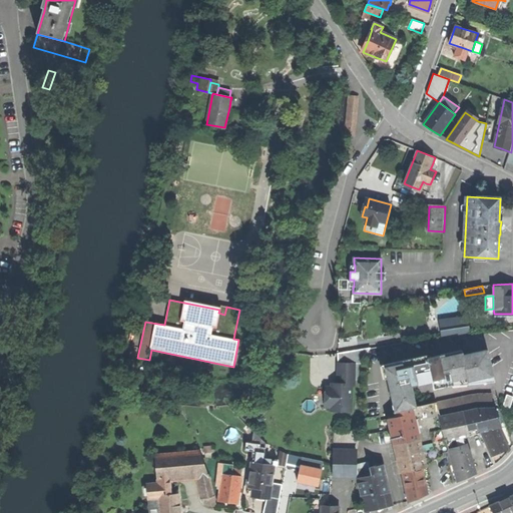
[(219,306),(219,310),(218,313),(224,315),(226,307),(219,306)]
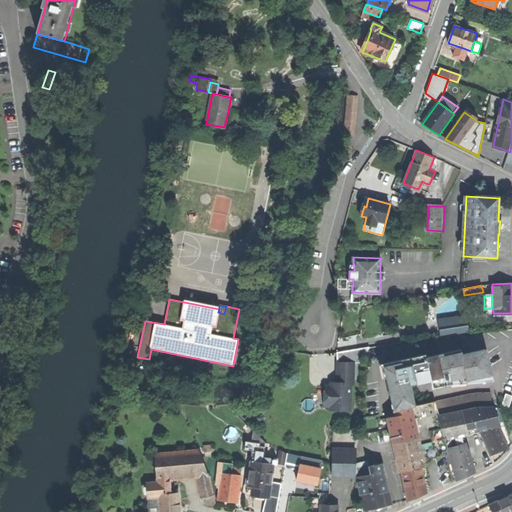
[(441,336),(468,332),(466,316),(438,320),(441,336)]
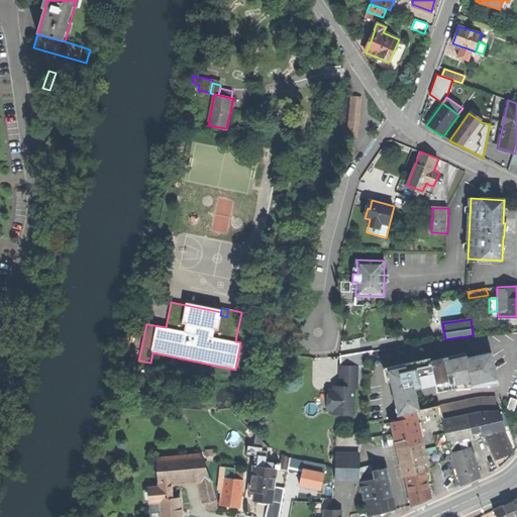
[(431,360),(436,384),(438,392),(449,390),(448,385),(472,380),(472,384),(498,378),(496,370),(492,352),(467,357),(466,353),(431,360)]
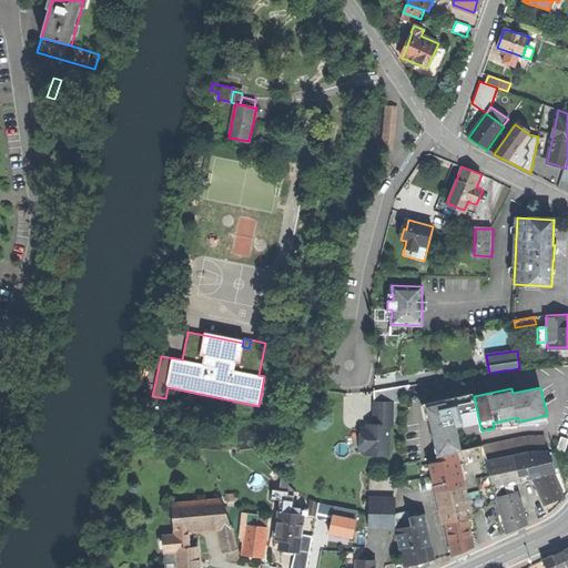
[(479,422),(474,396),(474,394),(426,404),(429,418),(438,456),(456,452),(462,450),(456,427),(470,424),(479,422)]
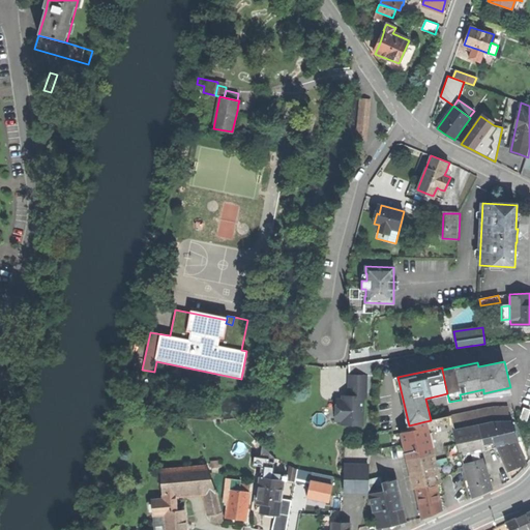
[(366,376),(350,376),(350,394),(352,394),(352,398),(344,398),(344,401),(337,401),(337,421),(343,421),(343,424),(363,424),(363,399),(366,399),(366,383),(366,376)]
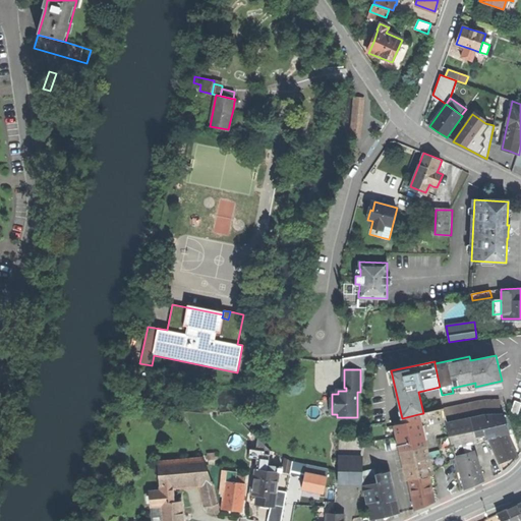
[(503,387),(502,381),(475,387),(475,383),(452,388),(453,393),(503,387)]
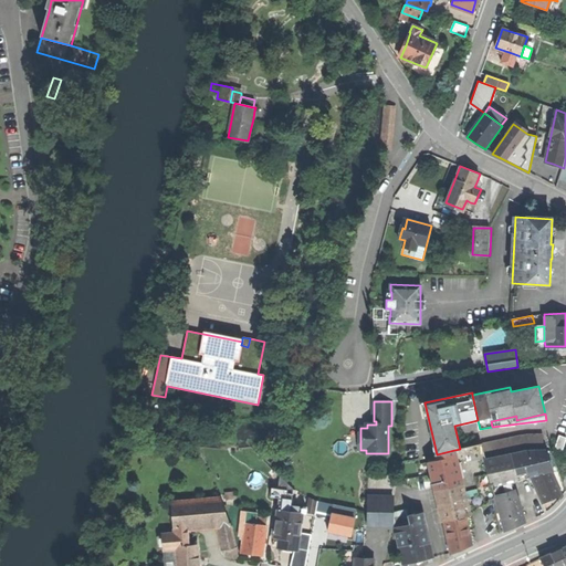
[(520,436),(482,444),(485,460),(511,454),(521,452),(526,451),(544,450),(543,435),(526,436),(520,436)]
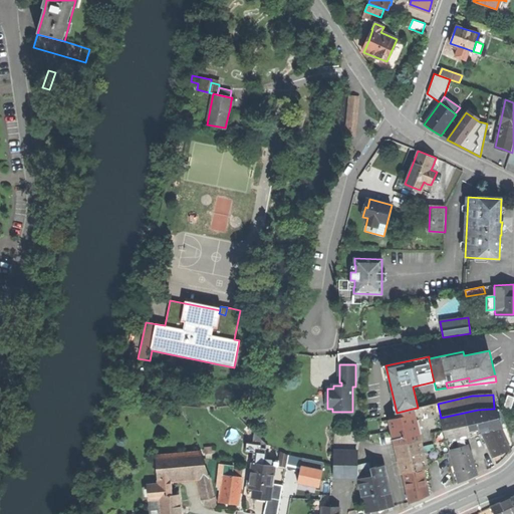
[(503,406),(511,409),(513,399),(513,397),(507,395),(503,406)]
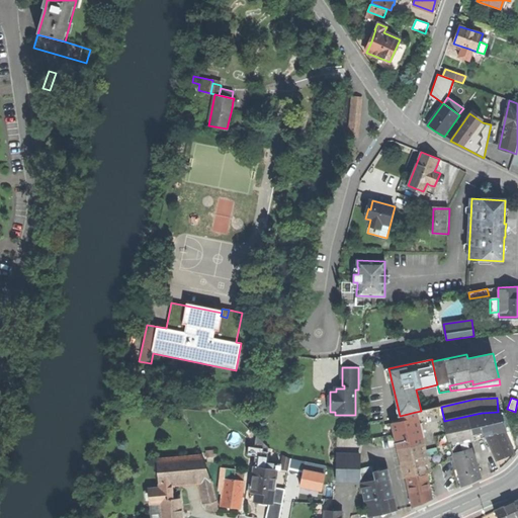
[(421,411),(416,412),(428,462),(435,460),(437,464),(446,461),(445,457),(453,455),(452,453),(444,421),(441,407),(421,411)]
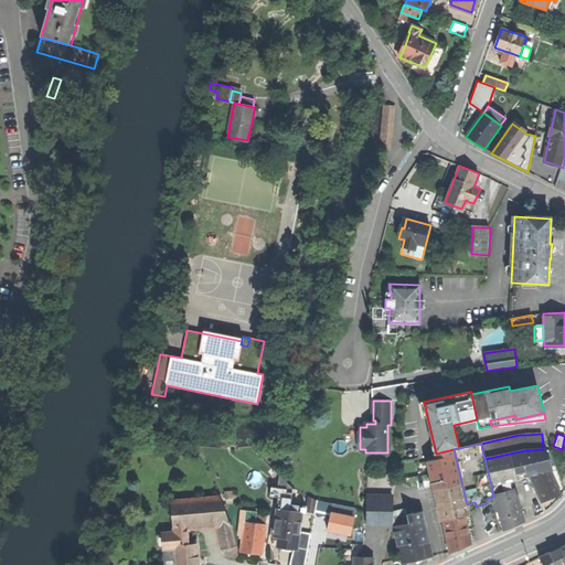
[(467,504),(454,449),(436,454),(437,459),(427,461),(441,522),(443,521),(466,516),(469,515),(467,504)]
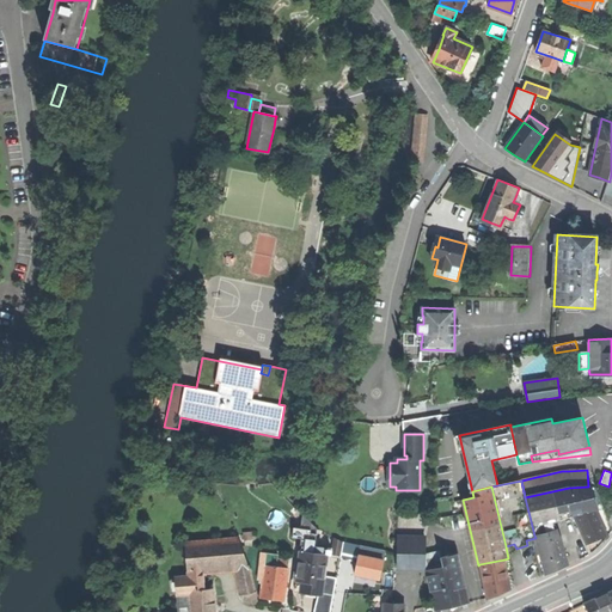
[(589,487),(588,487),(569,488),(563,489),(568,508),(581,506),(582,512),(573,515),(586,545),(595,542),(607,536),(594,507),(597,506),(589,487)]
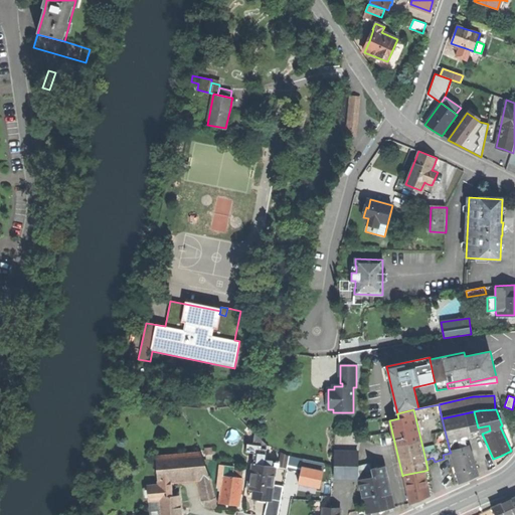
[(478,432),(478,427),(474,411),(465,413),(469,434),(478,432)]
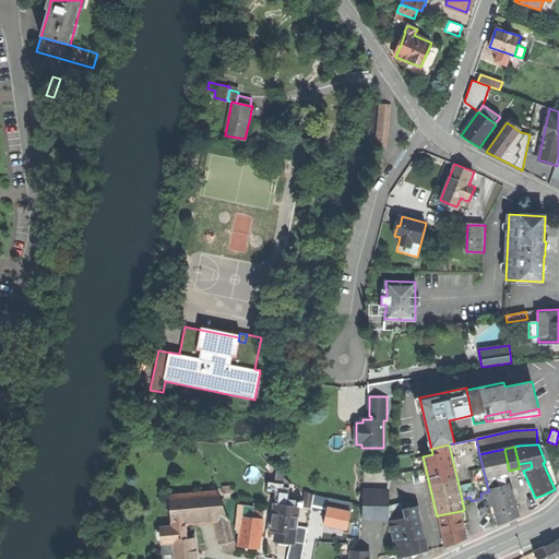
[(479,454),(488,489),(508,484),(507,480),(506,476),(511,476),(509,471),(504,449),(479,454)]
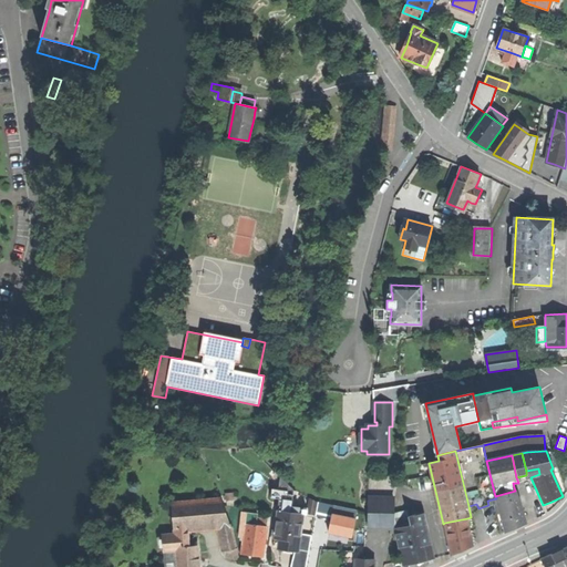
[(278,506),(279,506),(292,507),(295,490),(281,478),(279,491),(272,491),(271,500),(279,500),(278,506)]
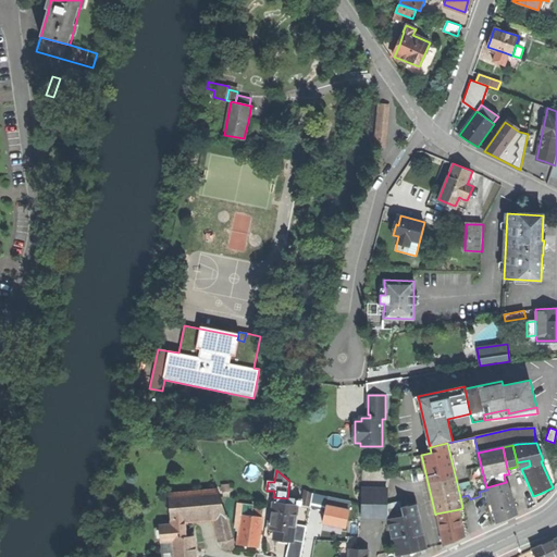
[(506,482),(486,487),(487,490),(496,523),(507,518),(517,514),(509,487),(508,487),(506,482)]
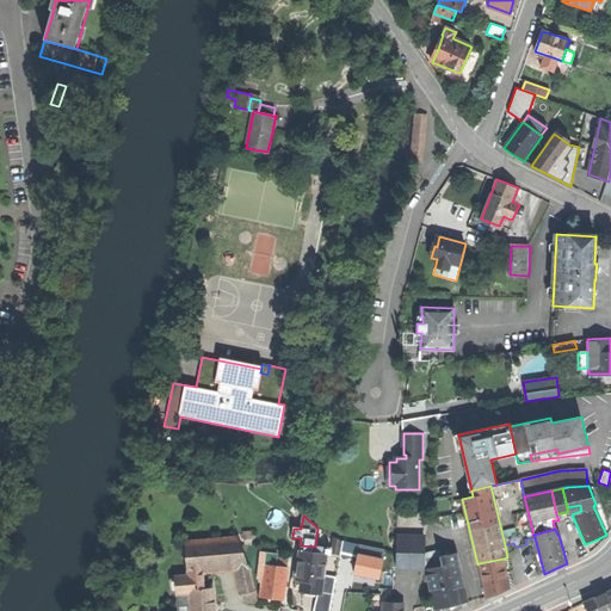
[(397,568),(424,568),(424,536),(397,536),(397,568)]
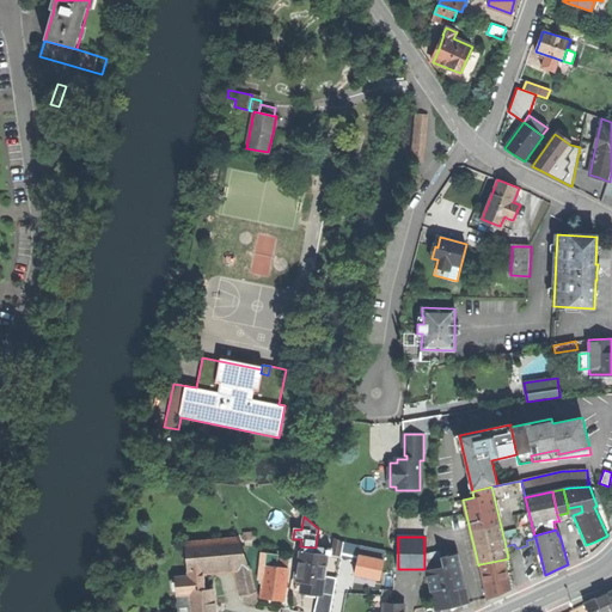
[(237,565),(249,565),(239,538),(185,542),(188,570),(203,569),(237,565)]
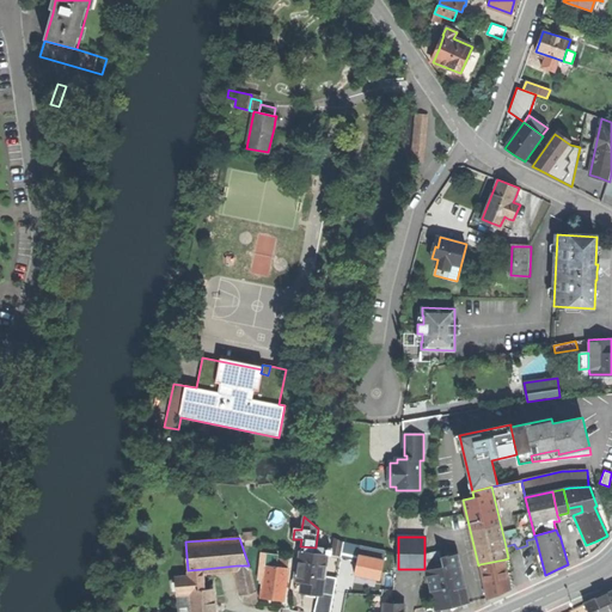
[(332,555),(341,557),(343,543),(335,538),(332,555)]
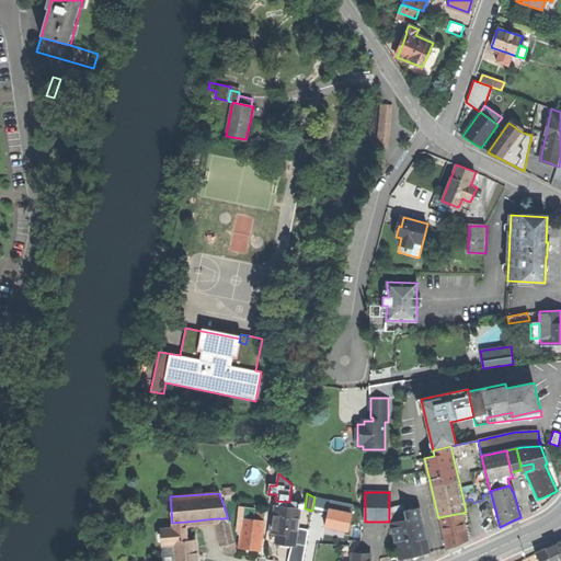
[(329,508),(351,513),(353,505),(331,500),(329,508)]
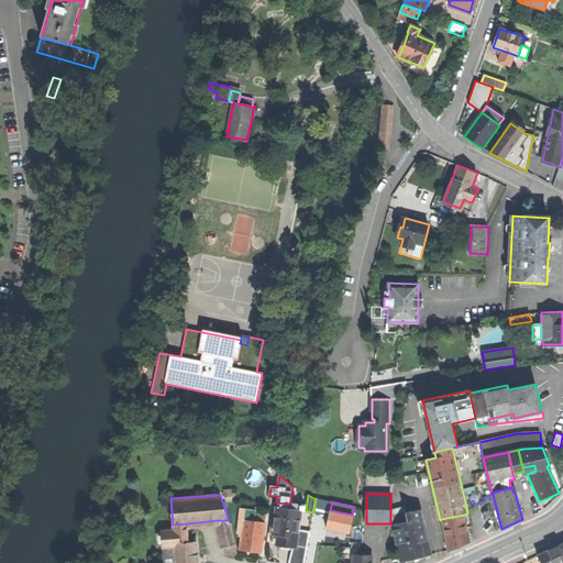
[(290,504),(277,503),(274,534),(278,536),(277,544),(285,545),(294,545),(297,547),(299,530),(301,506),(290,504)]
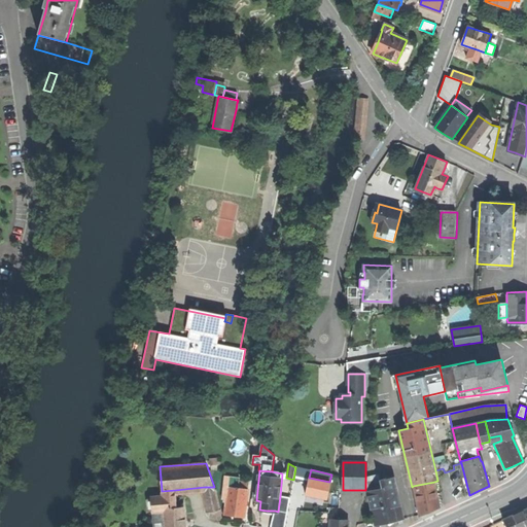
[(238,519),(244,519),(248,491),(246,491),(247,484),(239,483),(240,479),(225,477),(222,500),(225,500),(223,517),(238,519)]
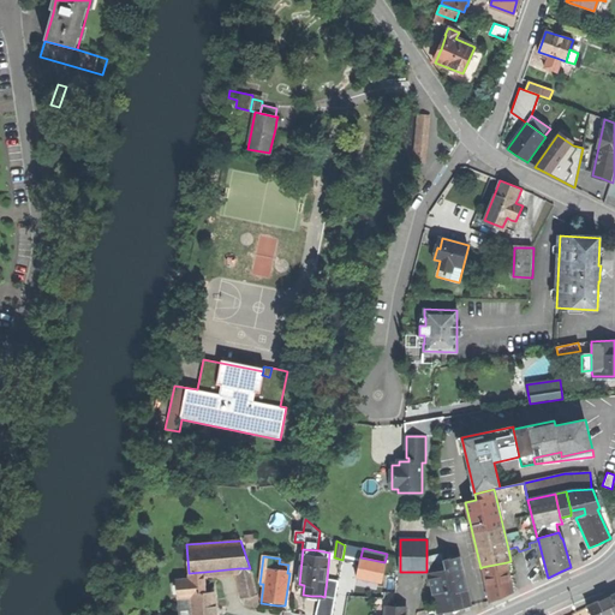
[(381,583),(384,562),(360,557),(356,578),(368,580),(381,583)]
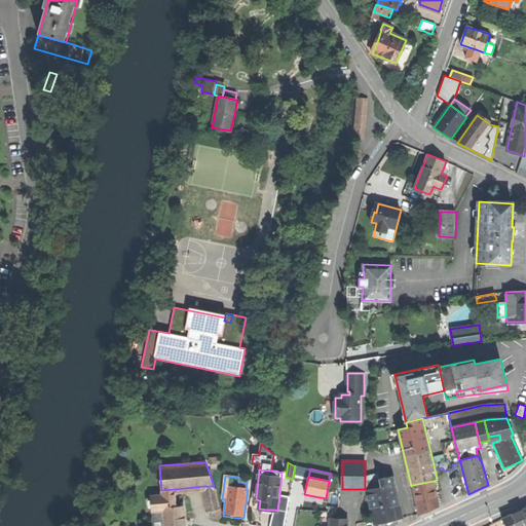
[(395,517),(401,516),(391,478),(379,481),(381,489),(367,492),(374,522),(395,517)]
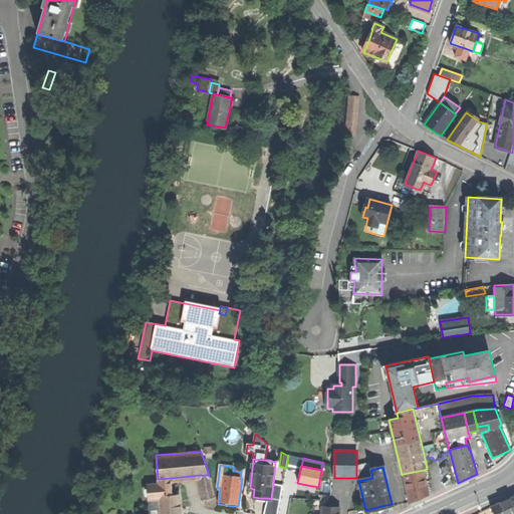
[(429,495),(424,470),(403,474),(409,504),(423,498),(429,495)]
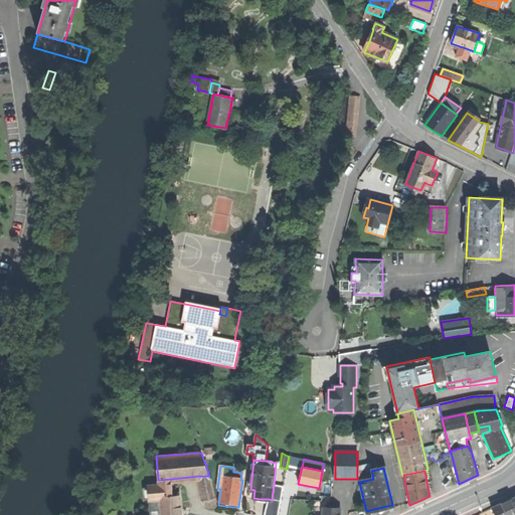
[(210,476),(209,476),(199,476),(204,501),(216,498),(210,476)]
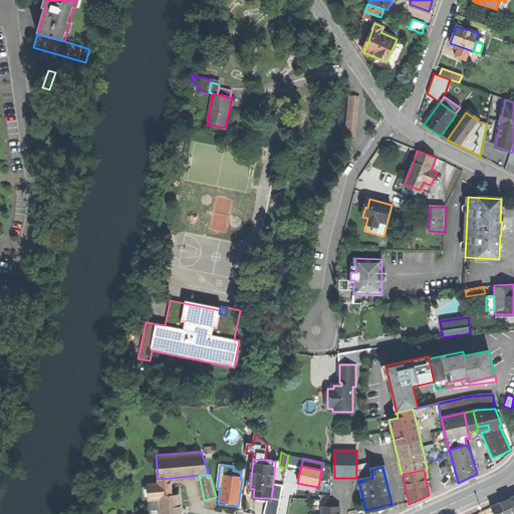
[(150,498),(159,498),(159,495),(172,495),(171,483),(158,484),(149,485),(150,498)]
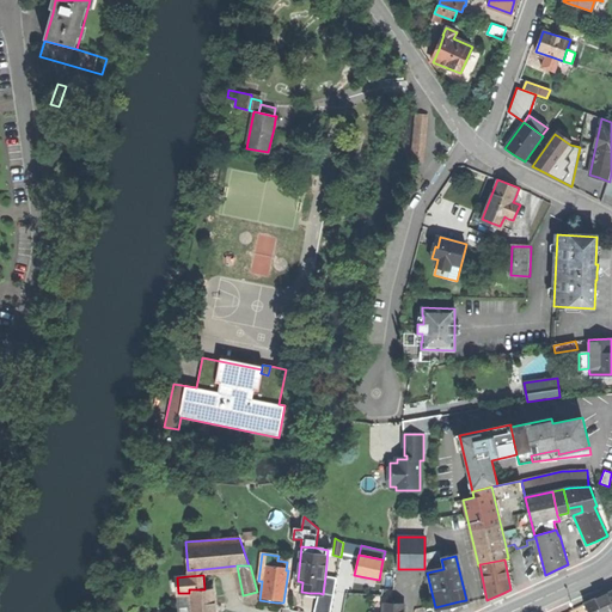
[(323,594),(319,593),(314,611),(331,611),(337,579),(325,576),(323,594)]
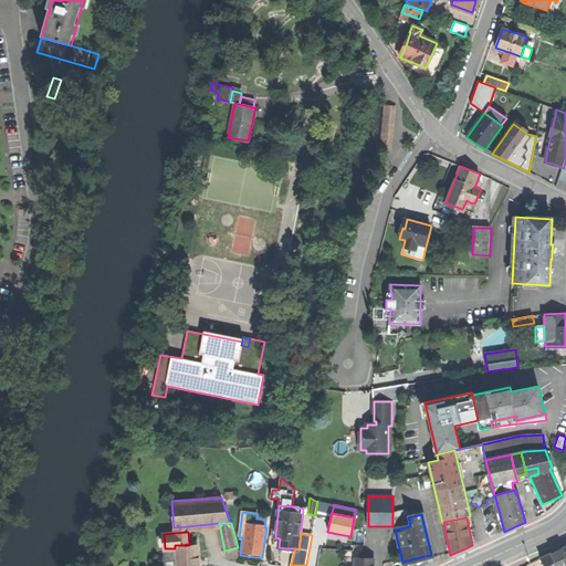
[(198,565),(197,544),(189,545),(175,545),(175,548),(176,565),(198,565)]
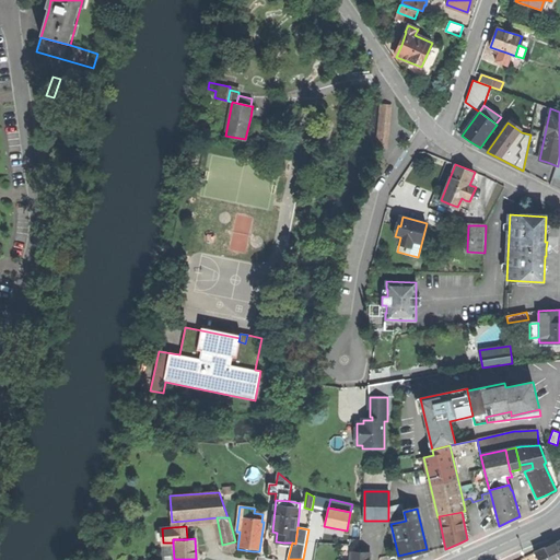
[(559,559),(559,539),(534,552),(538,559),(559,559)]
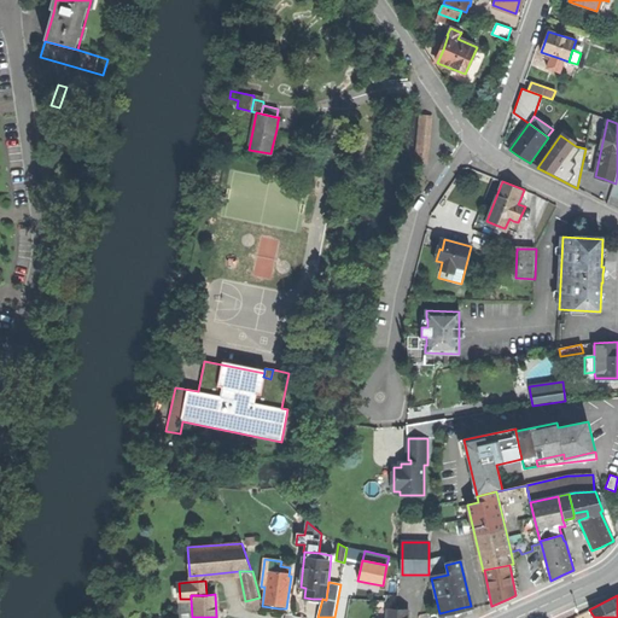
[(180,617),(192,617),(191,599),(180,599),(180,617)]
